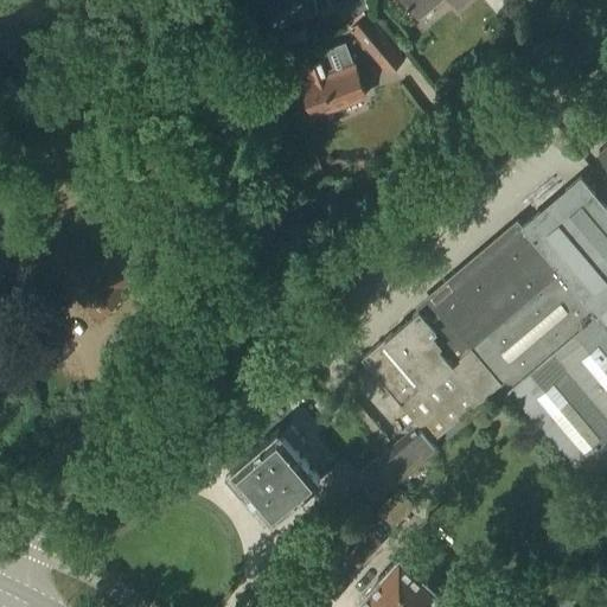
[(262,0),(267,16),(268,16),(272,27),(319,13),(314,0),(311,0),(310,0),(262,0)]
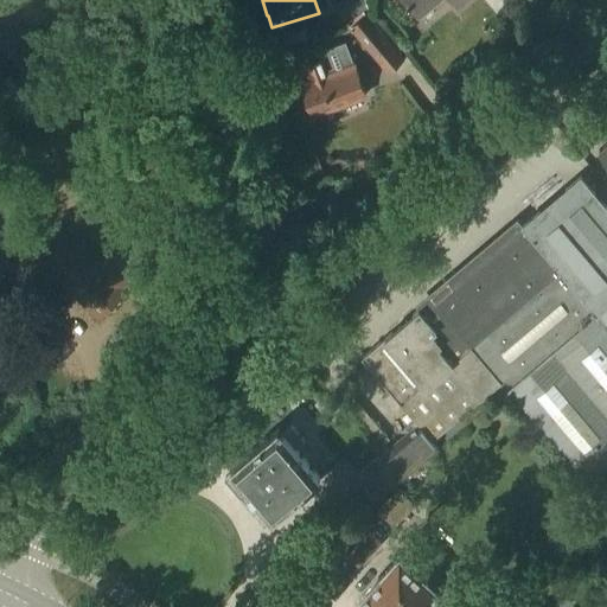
[(452,0),(459,7),(466,0),(402,0),(419,19),(440,0),(452,0)]
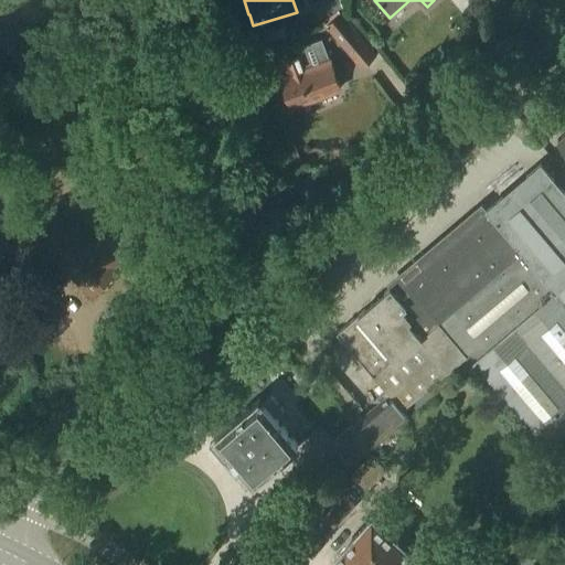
[(362,67),(376,55),(341,13),(327,25),(362,67)]
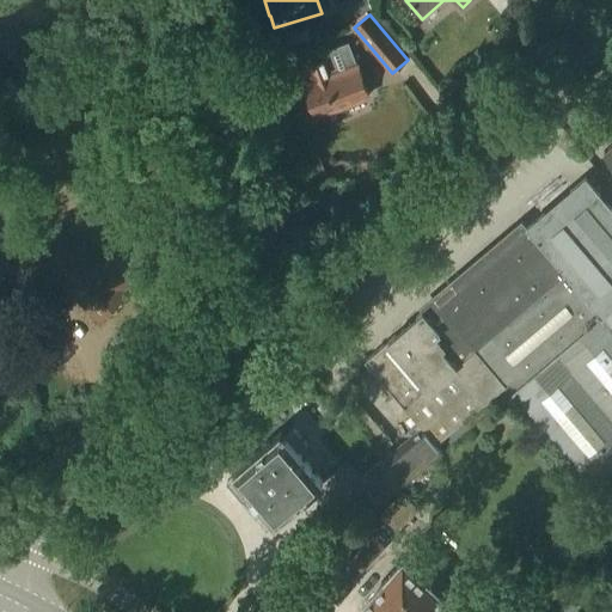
[(308,28),(311,36),(323,34),(320,24),(308,28)]
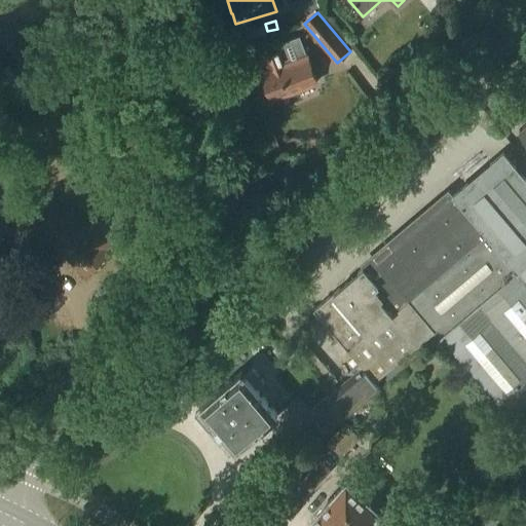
[(270,70),(262,73),(272,100),(317,83),(307,55),(306,57),(299,38),(277,46),(278,50),(265,57),(270,70)]
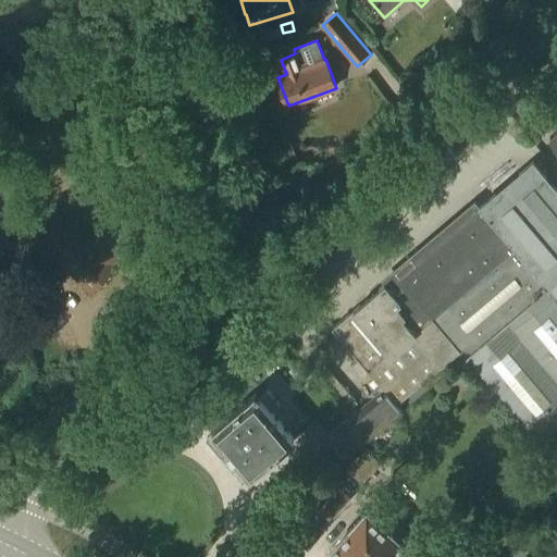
[(296,159),(291,145),(279,149),(284,163),(296,159)]
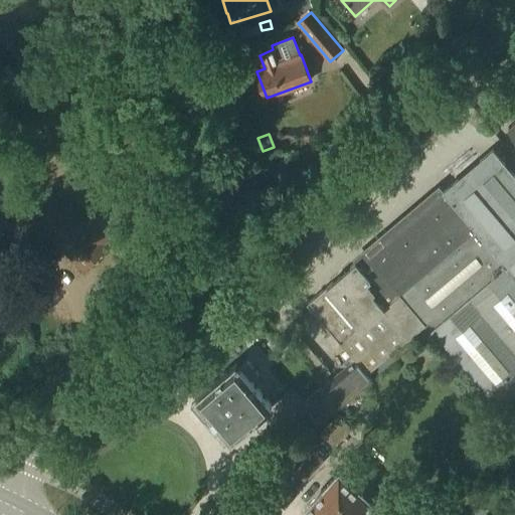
[(342,344),(354,358),(368,373),(424,325),(432,332),(434,330),(498,406),(504,401),(511,410),(501,418),(514,434),(514,399),(511,395),(514,391),(514,175),(493,150),(369,255),(368,253),(357,263),(308,305),(342,344)]
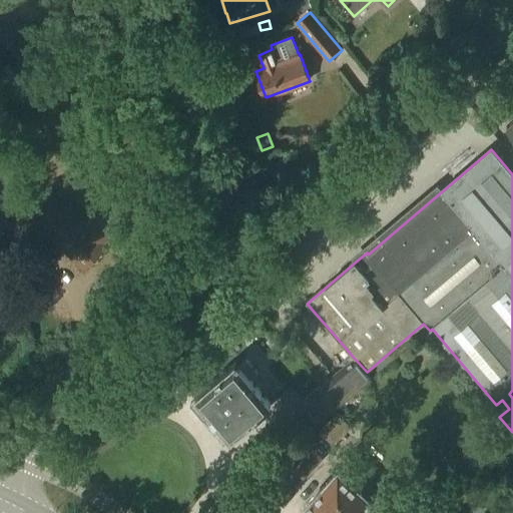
[(103,243),(134,212),(108,186),(91,203),(99,212),(88,223),(83,218),(80,220),(60,200),(38,222),(83,269),(106,246),(103,243)]
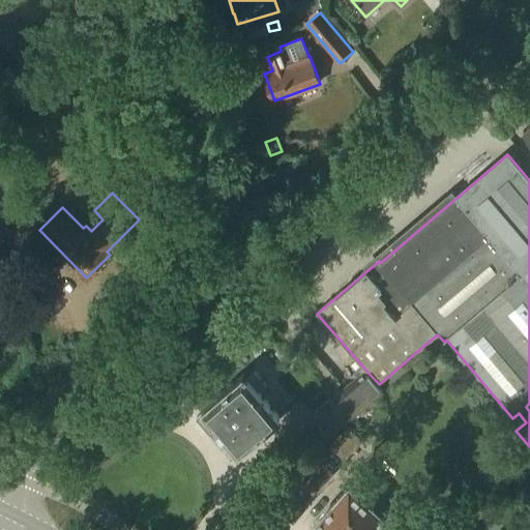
[(379,384),(364,369),(334,394),(352,416),(383,389),(379,384)]
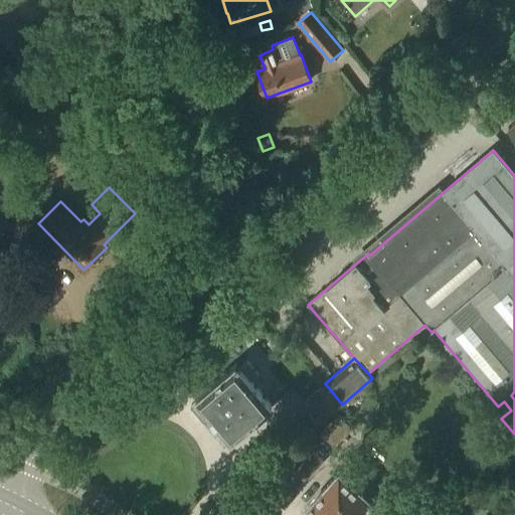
[(260,376),(246,361),(241,365),(239,363),(237,365),(236,365),(196,398),(198,400),(191,406),(204,421),(210,430),(217,423),(231,441),(272,406),(251,382),(260,376)]
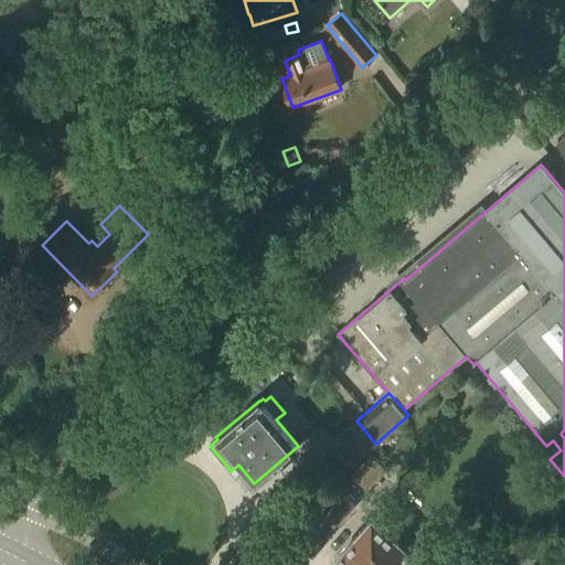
[(352,464),(375,444),(356,420),(333,440),(352,464)]
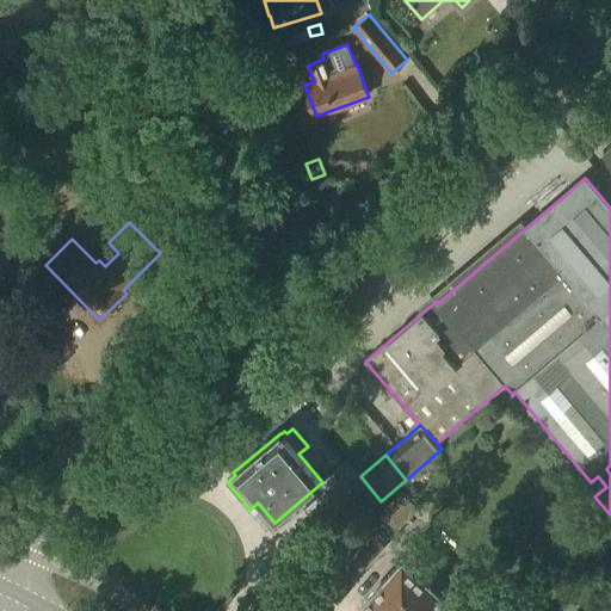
[(392,536),(418,508),(400,492),(374,520),(392,536)]
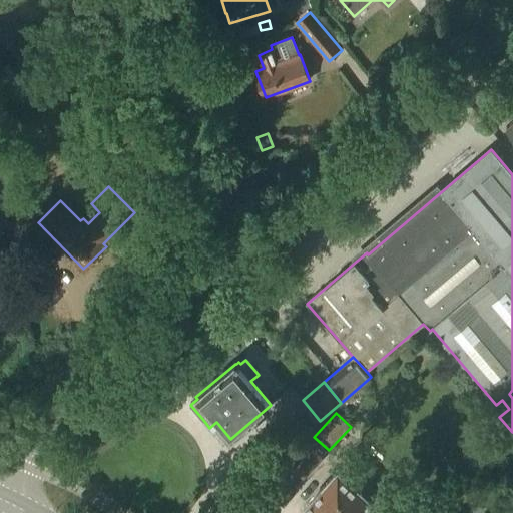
[(308,475),(327,454),(314,442),(295,463),(308,475)]
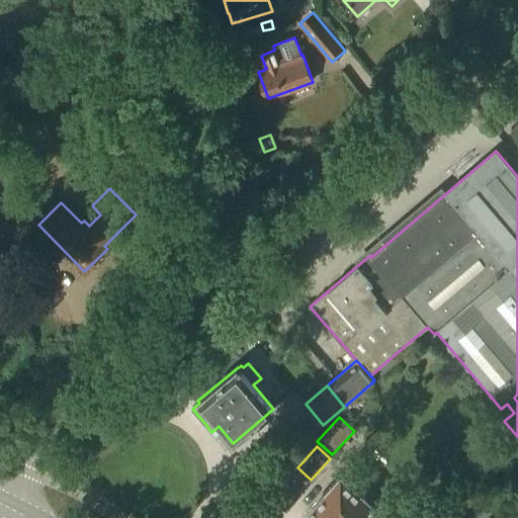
[(344,478),(342,476),(307,515),(308,516),(306,517),(379,517),(383,514),(382,512),(393,502),(372,484),(367,490),(348,472),(344,478)]
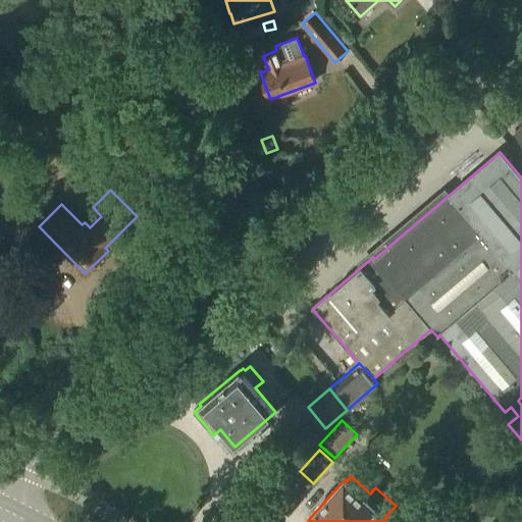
All buildings are outlined.
